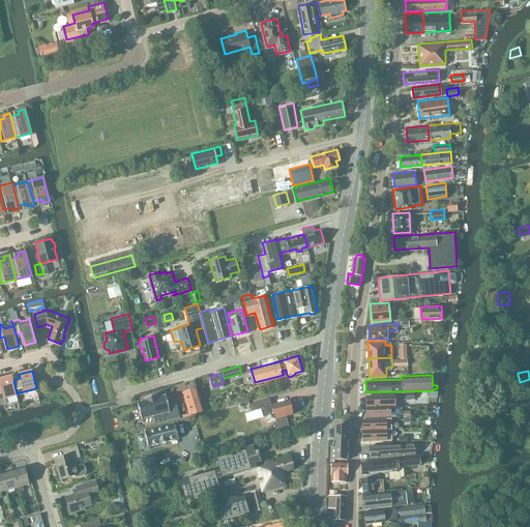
[(17,393),(13,380),(12,376),(0,379),(0,404),(6,403),(4,397),(17,393)]
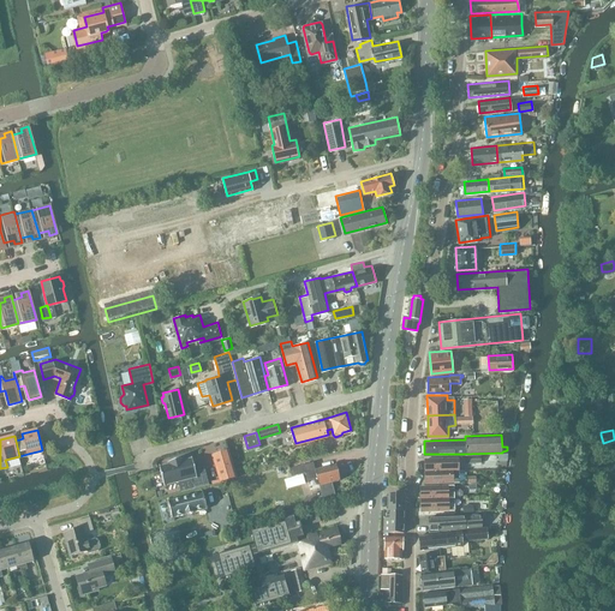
[(228,447),(213,451),(221,479),(236,474),(228,447)]
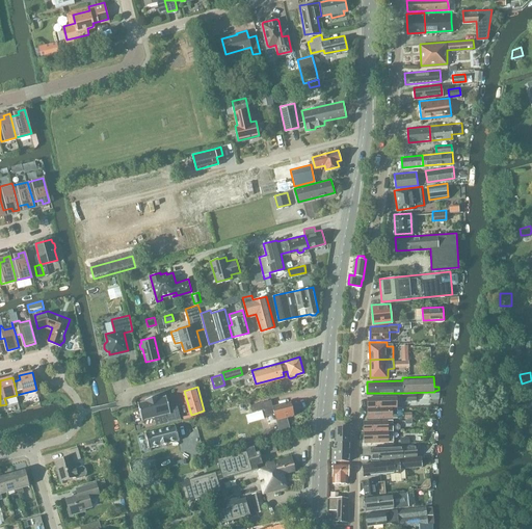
[(145,400),(138,402),(142,418),(166,412),(167,417),(180,414),(177,402),(168,404),(166,395),(158,397),(158,395),(145,398),(145,400)]
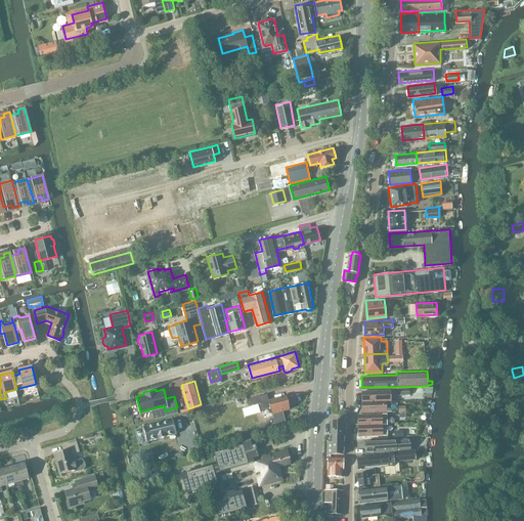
[(362,400),(391,400),(391,389),(361,390),(362,400)]
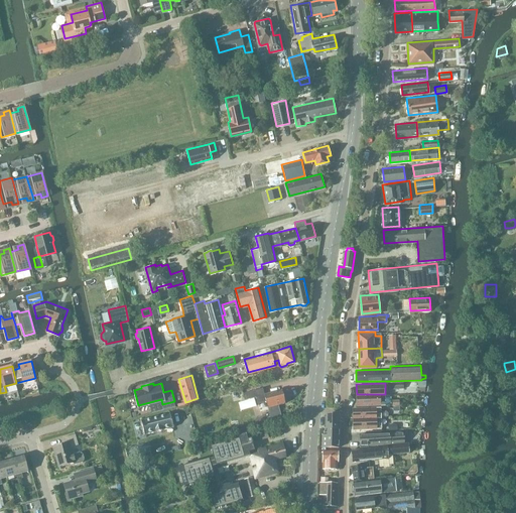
[(245,398),(256,395),(257,401),(265,399),(267,406),(268,406),(285,401),(281,388),(265,393),(263,386),(243,392),(245,398)]
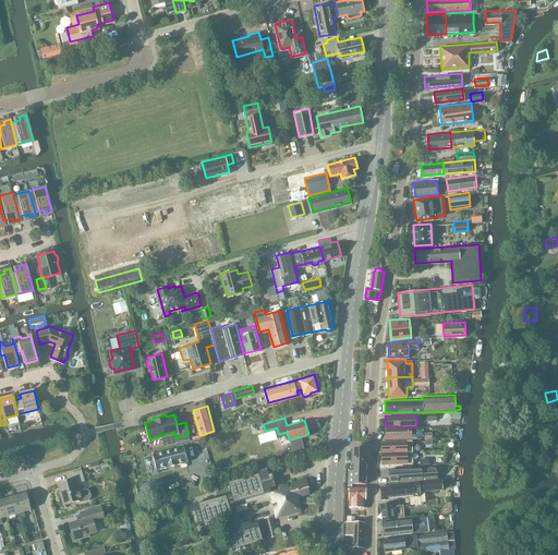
[(416,426),(386,426),(386,438),(416,437),(416,426)]
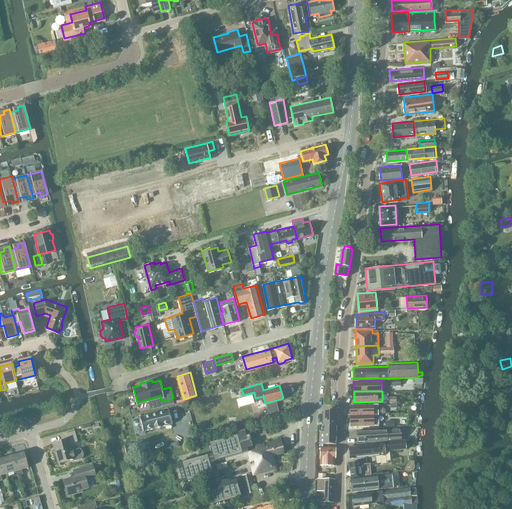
[(350,414),(378,413),(378,403),(350,404),(350,414)]
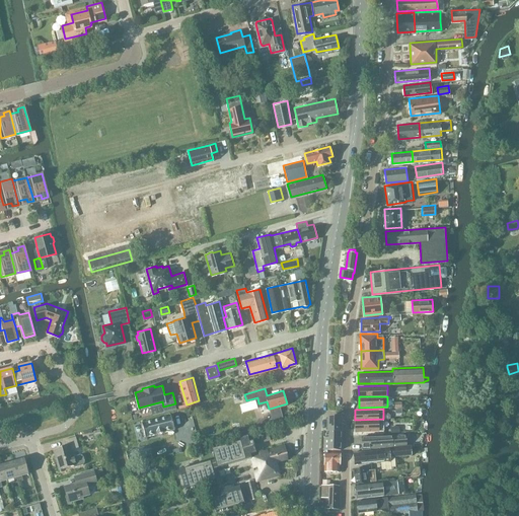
[(170,414),(143,421),(146,434),(174,428),(170,414)]
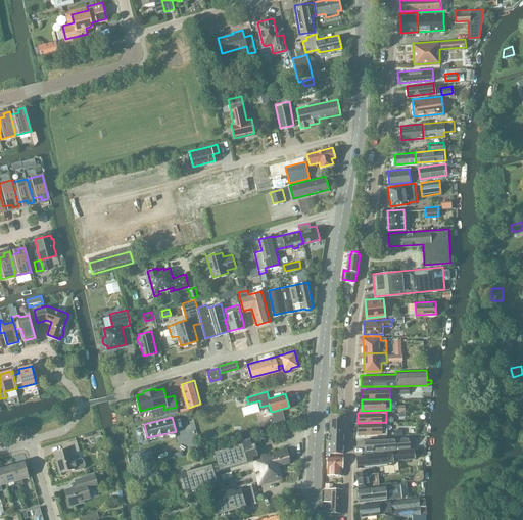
[(342,433),(342,419),(331,419),(330,436),(327,436),(327,452),(343,452),(344,433),(342,433)]
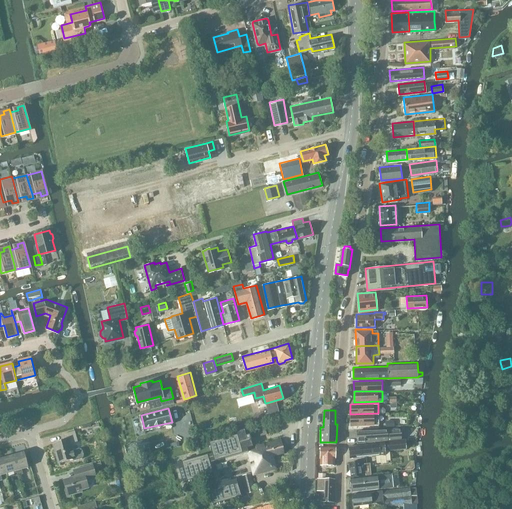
[(378,413),(350,414),(350,425),(379,424),(378,413)]
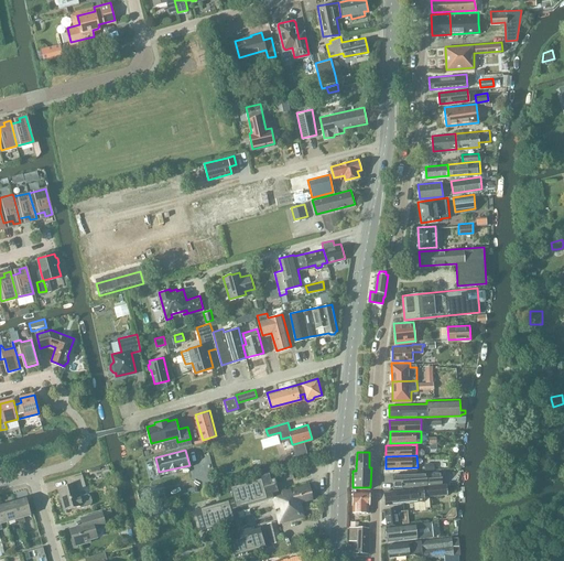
[(403,486),(442,483),(441,471),(427,472),(392,474),(393,487),(403,486)]
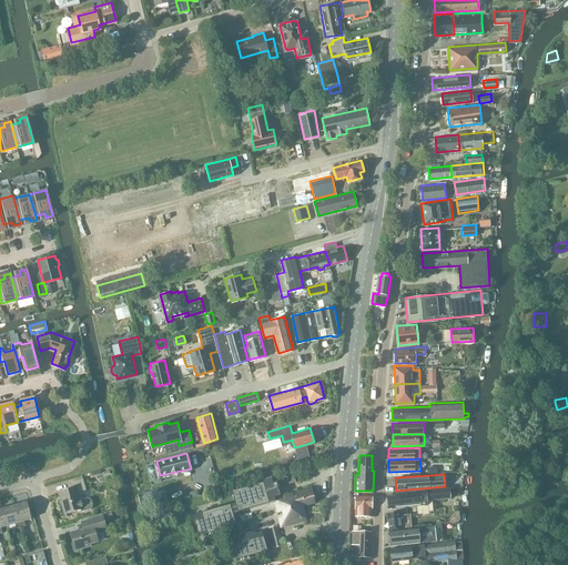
[(279,485),(277,481),(273,482),(272,475),(262,477),(262,481),(234,488),(237,502),(200,513),(205,533),(236,524),(233,512),(275,501),(274,495),(272,487),(279,485)]
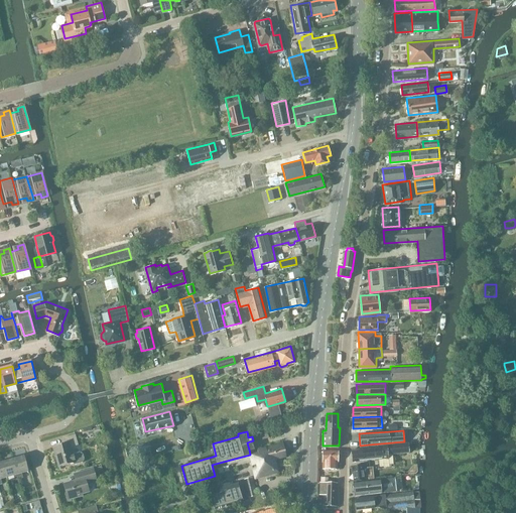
[(73,453),(71,445),(79,443),(76,432),(62,435),(65,442),(53,445),(58,465),(74,461),(75,462),(83,460),(85,457),(83,452),(80,451),(73,453)]
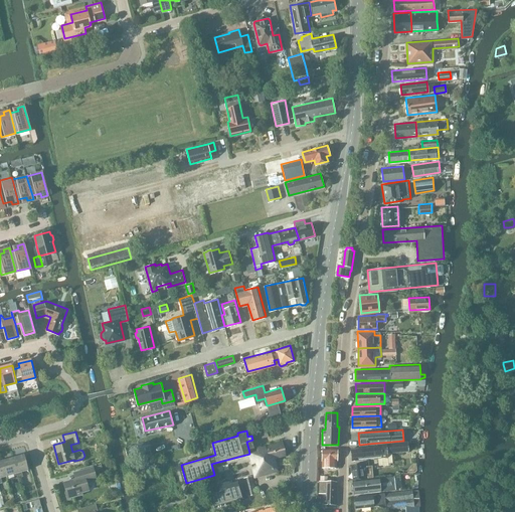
[(128,454),(151,448),(149,440),(126,446),(128,454)]
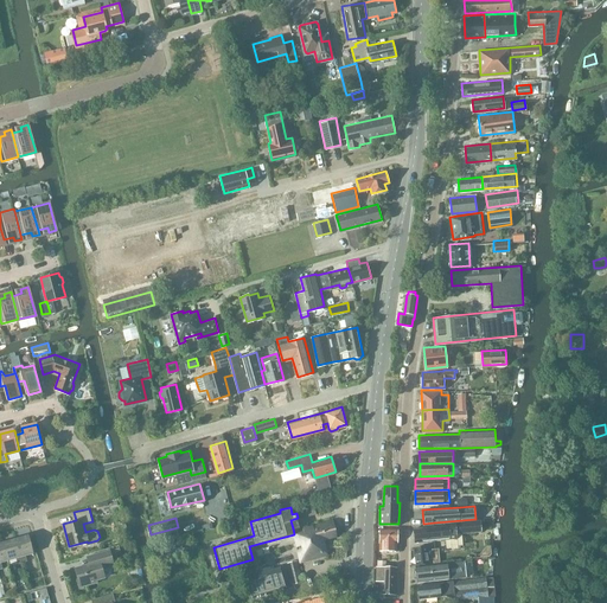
[(300,559),(327,552),(326,550),(328,549),(327,543),(325,543),(324,538),(336,536),(333,519),(293,528),(294,534),(300,559)]
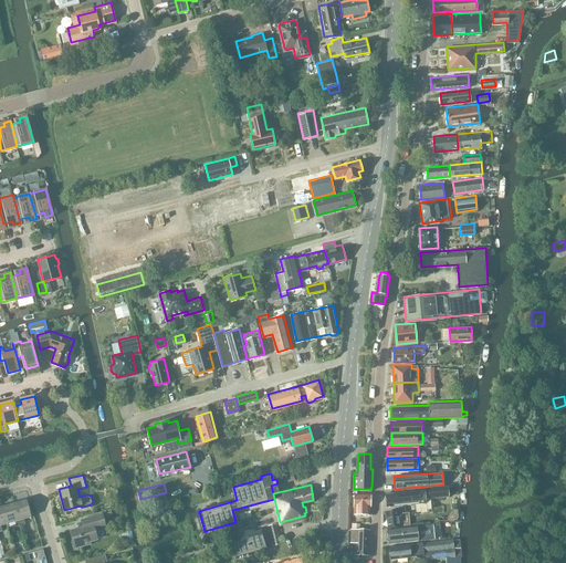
[(443,485),(428,487),(428,489),(425,490),(425,488),(386,492),(387,506),(426,501),(426,497),(449,494),(448,485),(443,485)]
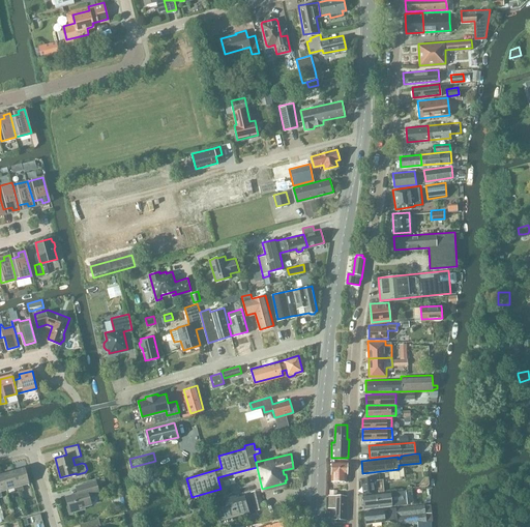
[(205,458),(196,461),(198,467),(207,464),(205,458)]
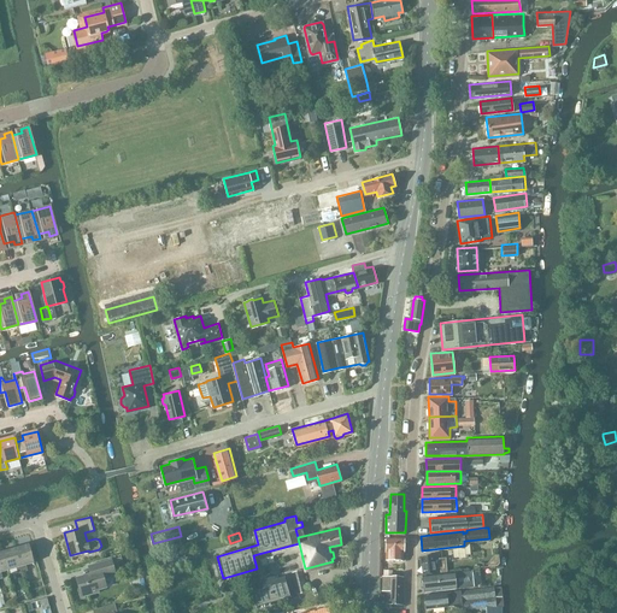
[(404,559),(404,550),(404,536),(387,536),(386,550),(386,559),(404,559)]
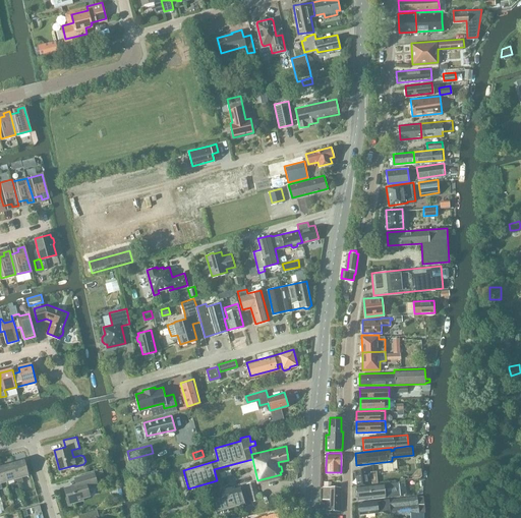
[(13,462),(19,481),(23,480),(22,475),(29,473),(24,458),(13,462)]
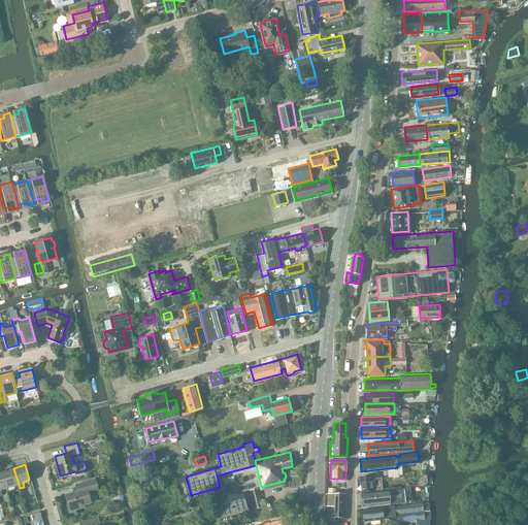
[(15,489),(20,488),(13,468),(3,470),(7,486),(14,485),(15,489)]
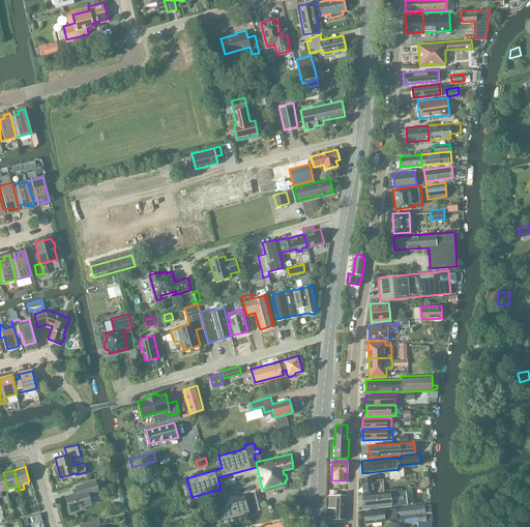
[(363,493),(378,491),(376,476),(361,478),(363,493)]
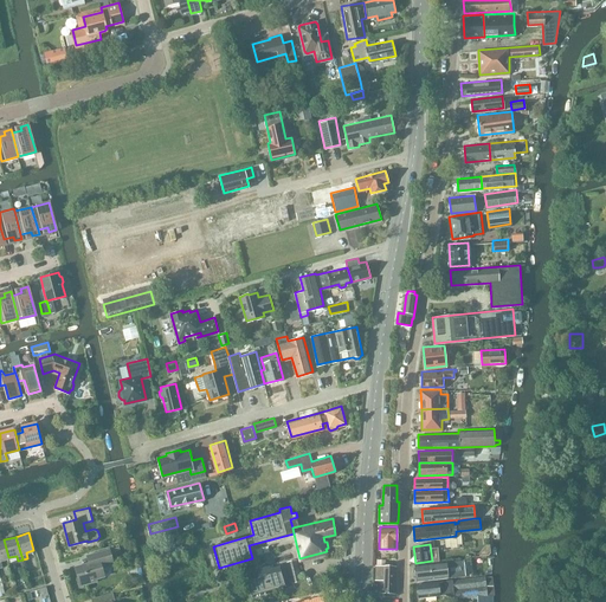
[(81,584),(97,580),(97,577),(104,575),(102,565),(114,562),(109,548),(92,552),(95,560),(75,565),(81,584)]
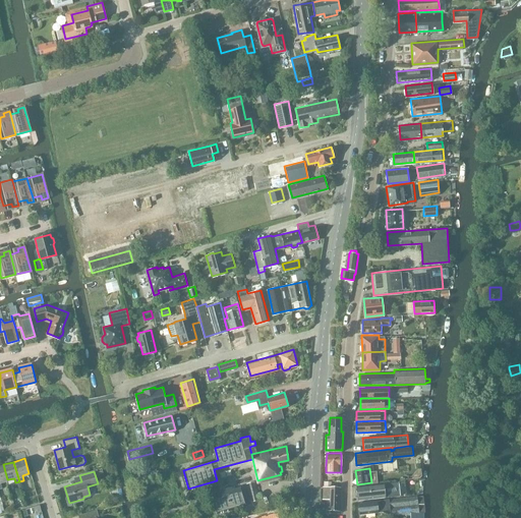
[(255,480),(253,480),(247,482),(251,500),(258,499),(255,480)]
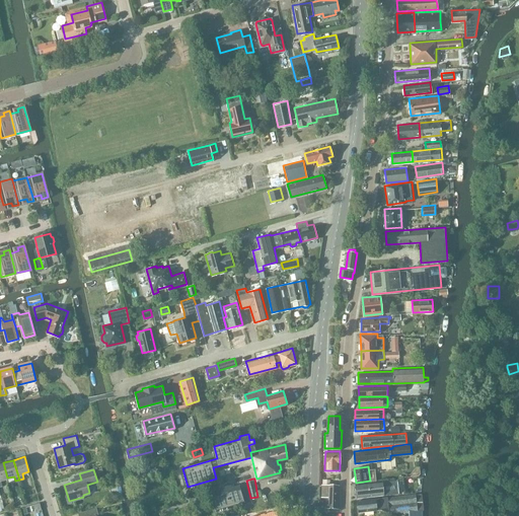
[(357,497),(398,493),(397,478),(356,484),(357,497)]
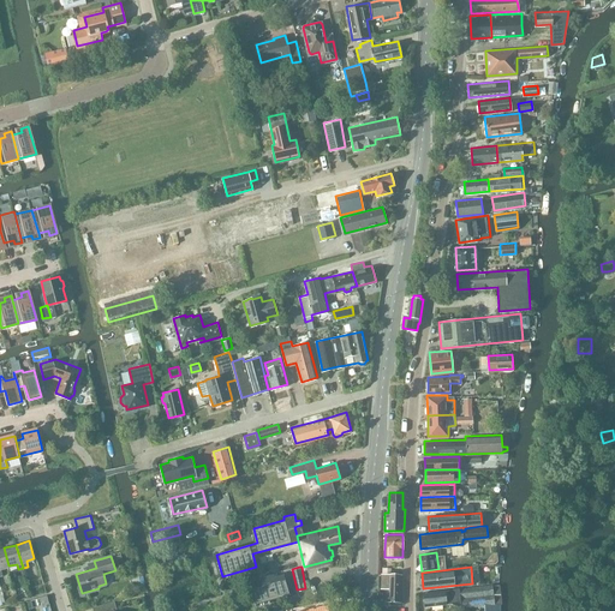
[(401,601),(402,574),(383,573),(382,582),(388,582),(388,600),(401,601)]
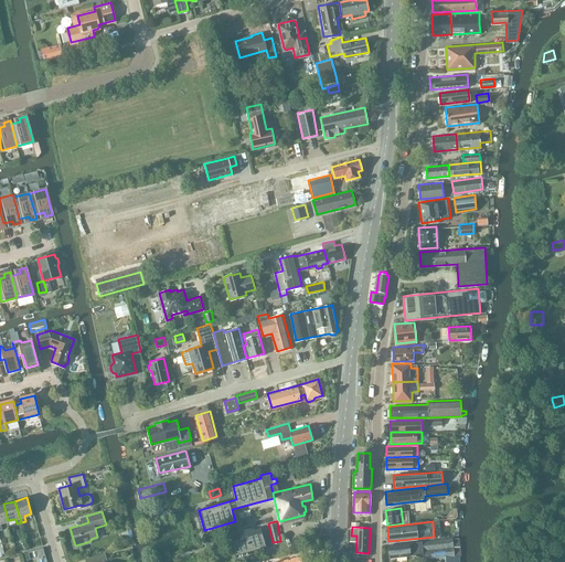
[(231,539),(235,555),(266,547),(262,530),(231,539)]
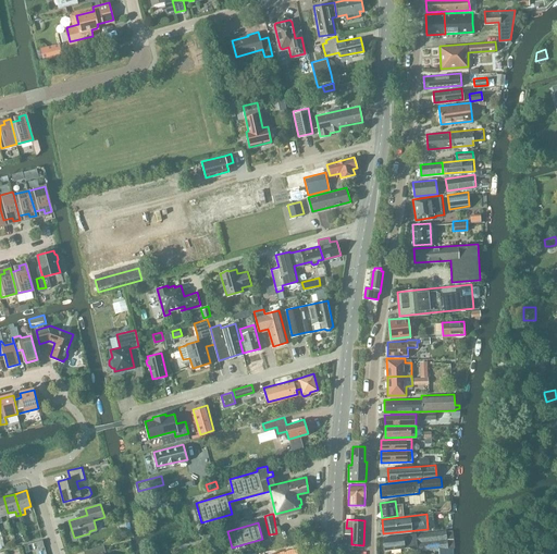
[(418,551),(435,549),(434,553),(438,552),(437,553),(453,553),(453,545),(452,529),(449,529),(408,533),(409,538),(404,539),(403,533),(384,536),(385,549),(408,546),(418,550),(418,551)]
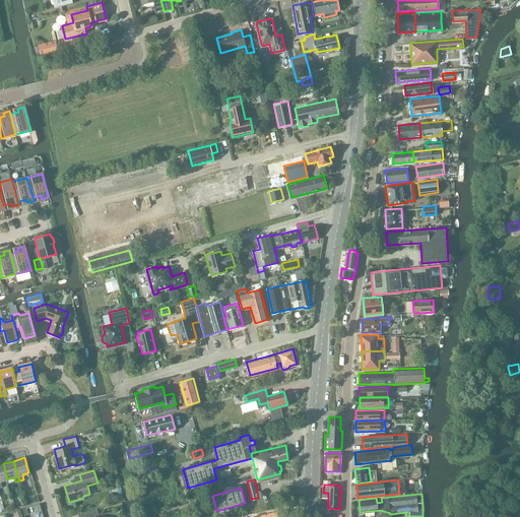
[(95,516),(95,515),(99,514),(96,507),(81,512),(82,516),(95,516)]
